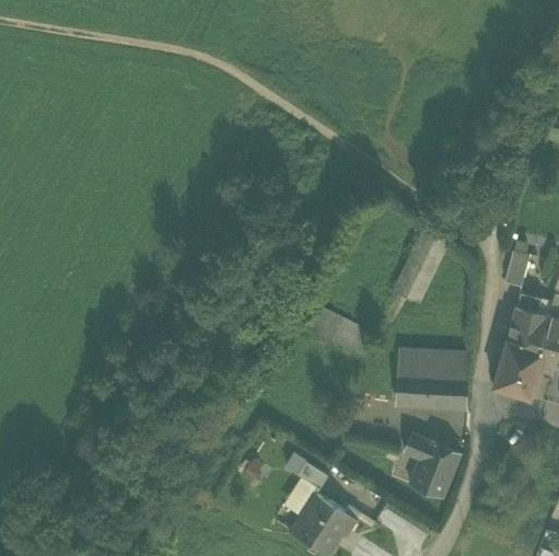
[(395,293),(419,304),(450,241),(426,230),(395,293)]
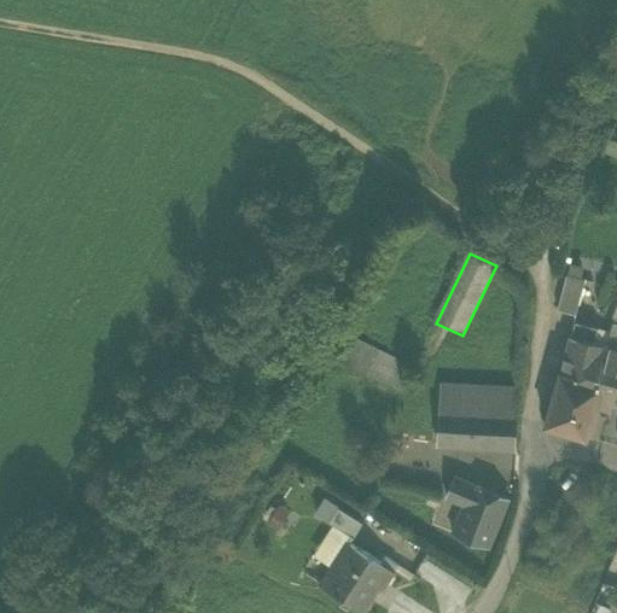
[(559,321),(575,326),(585,291),(569,286),(559,321)]
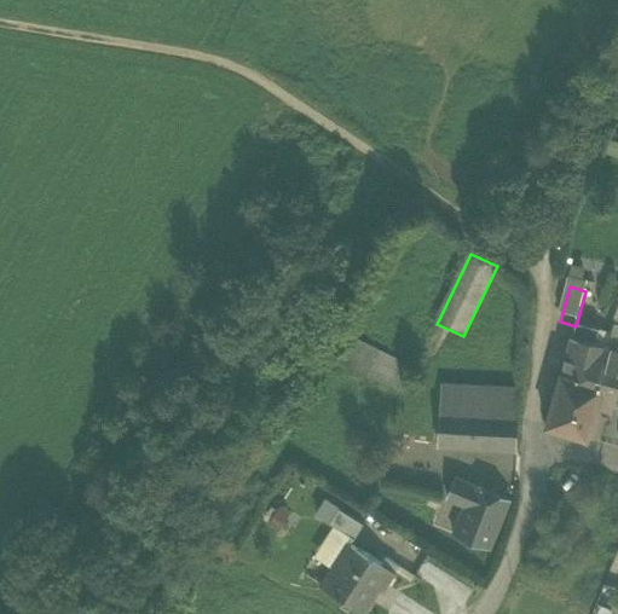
[(600,332),(576,326),(572,340),(596,347),(600,332)]
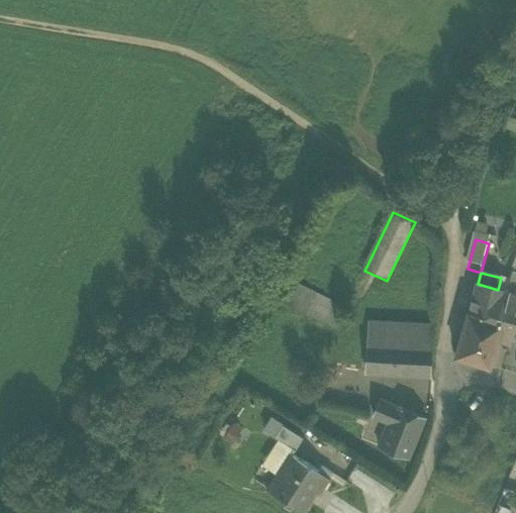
[(491,369),(498,343),(494,342),(508,293),(498,290),(478,284),(456,358),(491,369)]
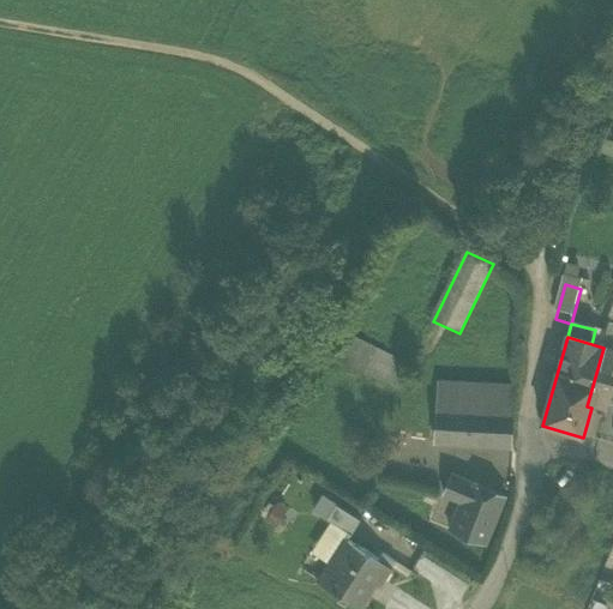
[(335,360),(400,392),(410,369),(346,338),(335,360)]
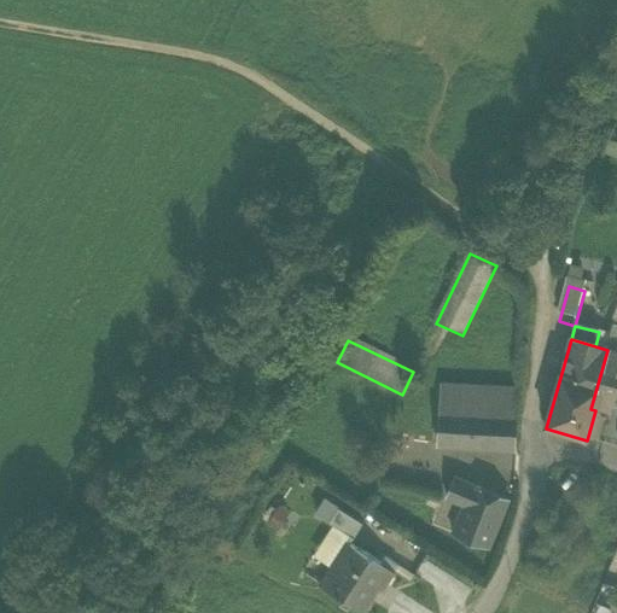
[(616,352),(607,350),(591,409),(595,410),(611,415),(616,393),(616,352)]
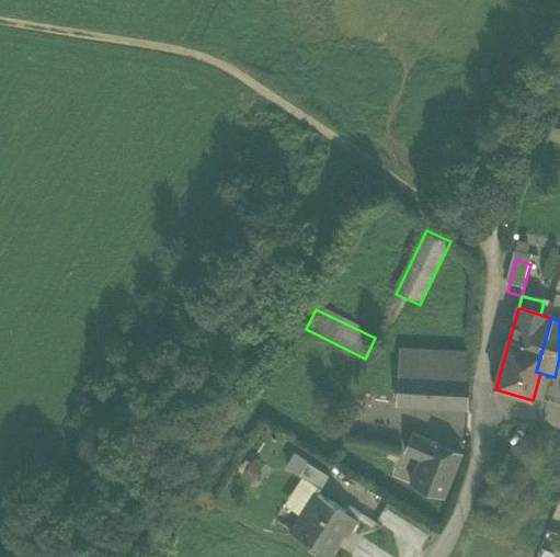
[(400,352),(399,376),(470,379),(471,355),(400,352)]
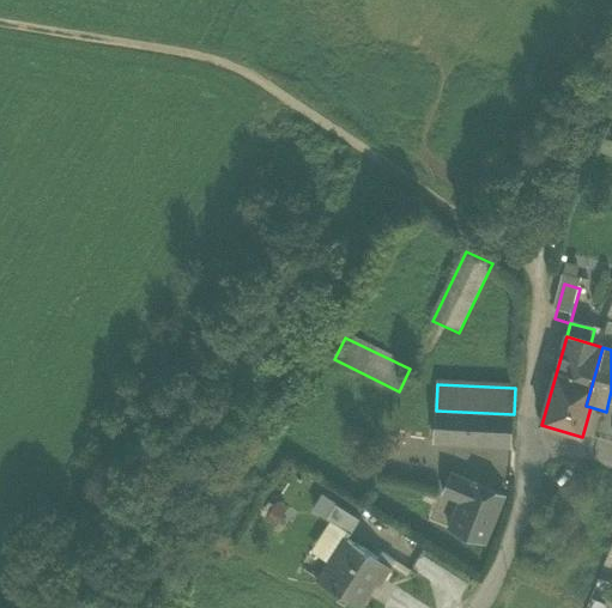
[(435,444),(511,448),(514,414),(436,411),(435,444)]
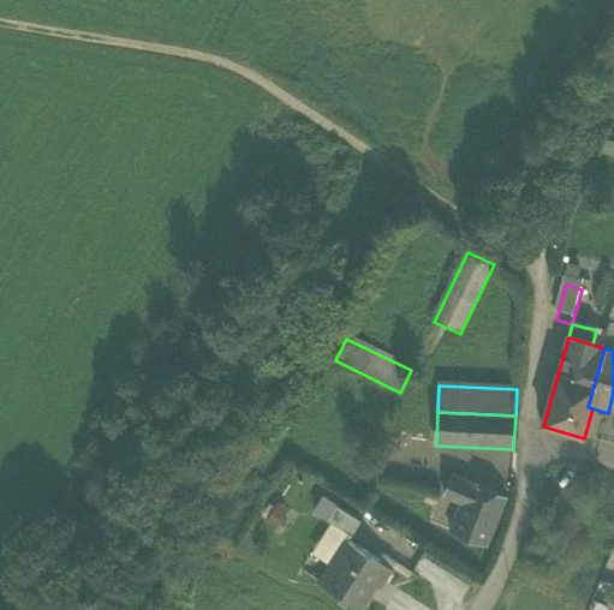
[(364,482),(345,471),(338,483),(358,494),(364,482)]
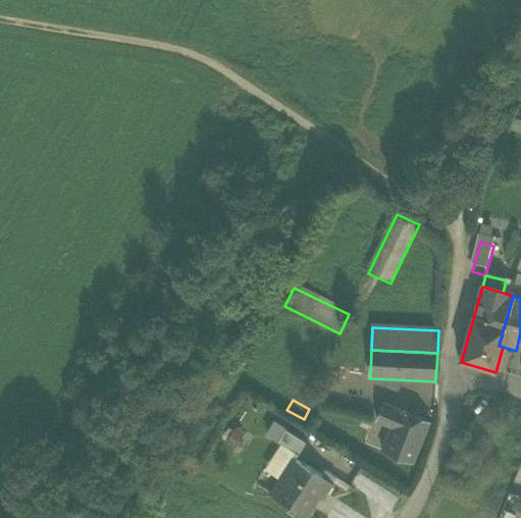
[(377,422),(393,430),(400,413),(383,407),(377,422)]
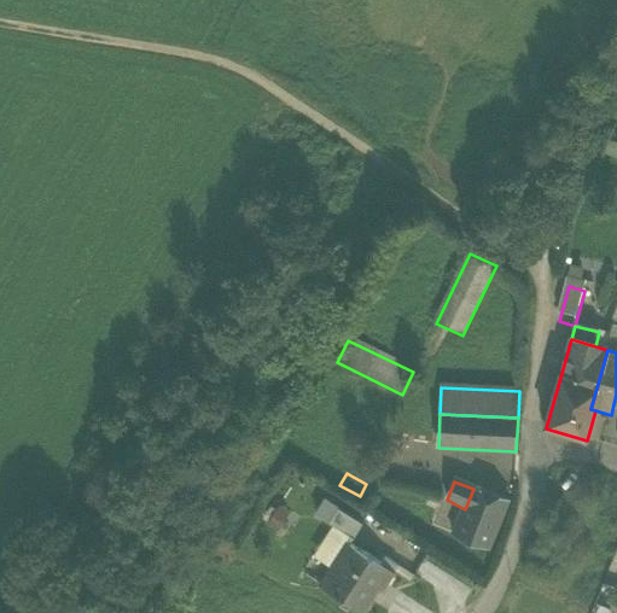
[(508,503),(473,489),(465,509),(453,538),(489,553),(508,503)]
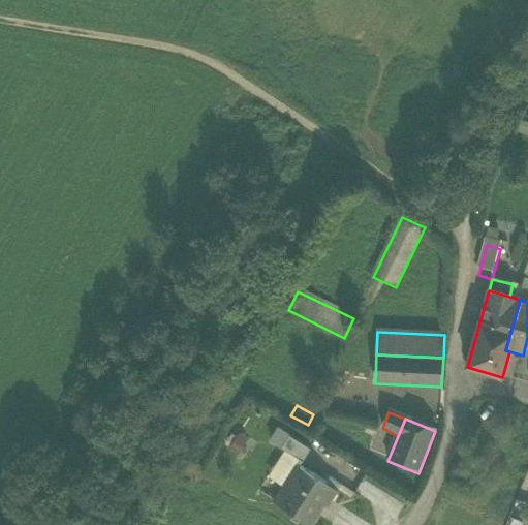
[(282,450),(290,437),(291,435),(279,428),(270,441),(282,450)]
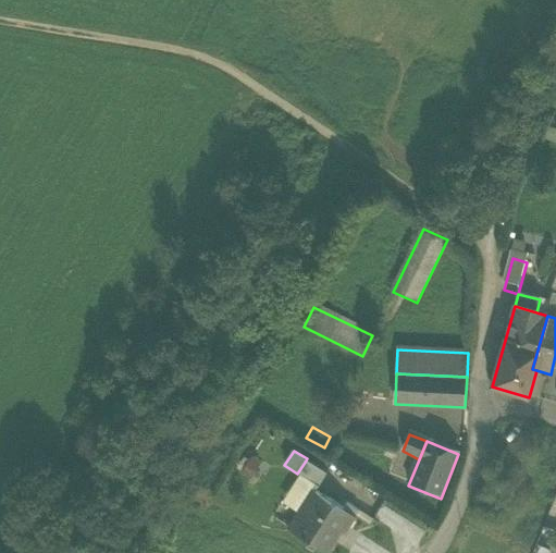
[(300,476),(320,487),(328,474),(306,461),(297,474),(300,476)]
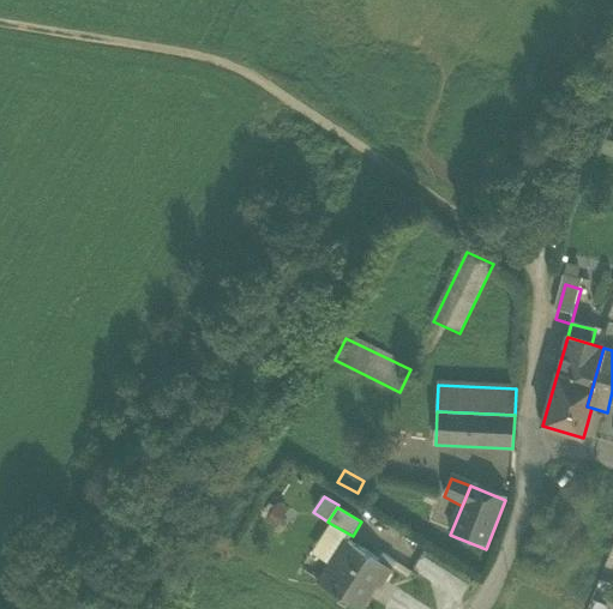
[(353,536),(331,524),(312,554),(330,566),(347,542),(348,543),(353,536)]
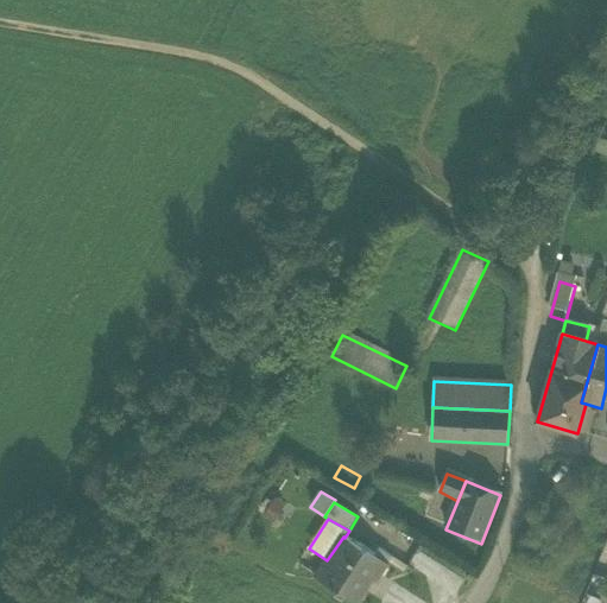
[(317,577),(354,602),(370,578),(377,583),(389,565),(345,538),(343,537),(327,560),(317,577)]
